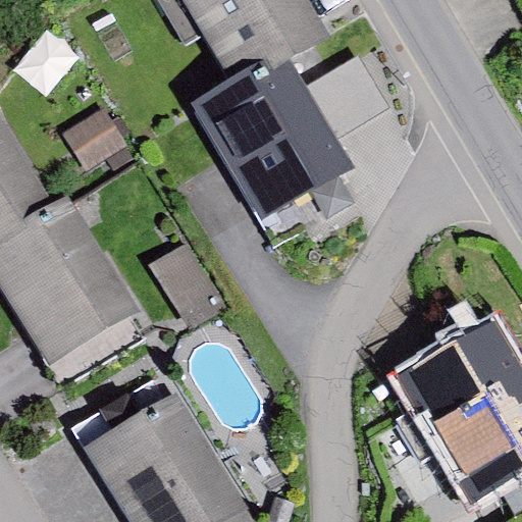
[(184,0),(236,90),(289,58),(327,37),(306,0),(184,0)]
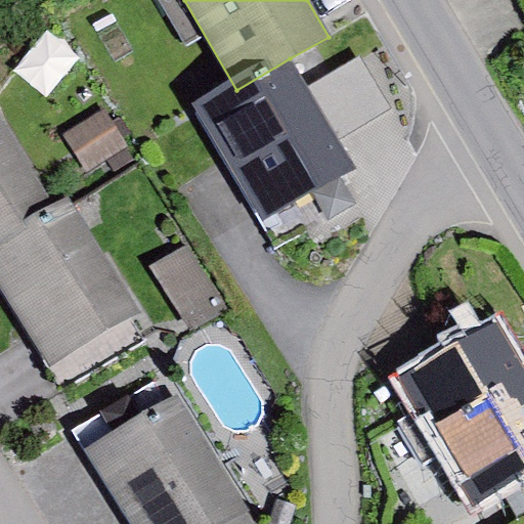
[(358,57),(307,88),(338,139),(388,108),(358,57)]
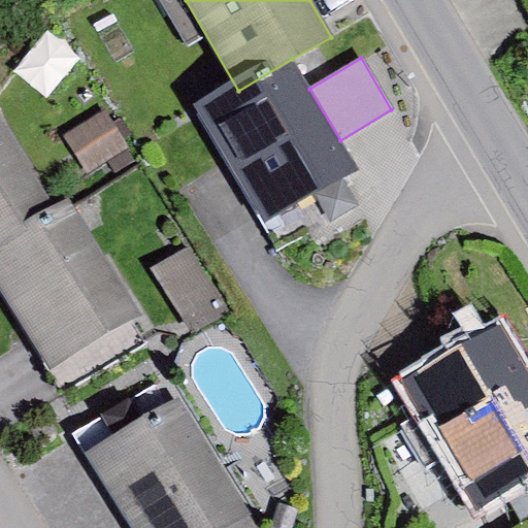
[(309,89),(292,59),(238,91),(197,116),(263,225),(358,169),(340,140),(309,89)]
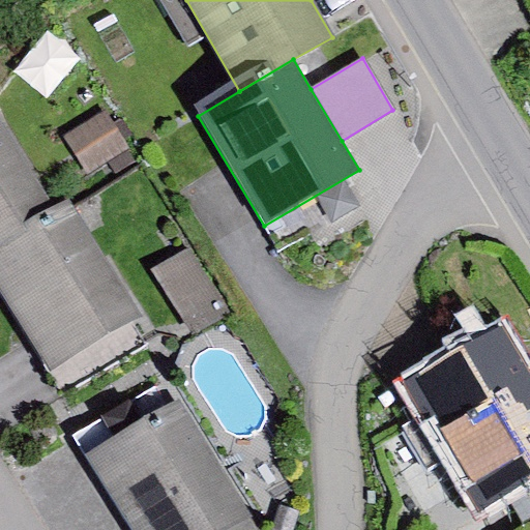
[(107,113),(67,135),(89,174),(128,151),(107,113)]
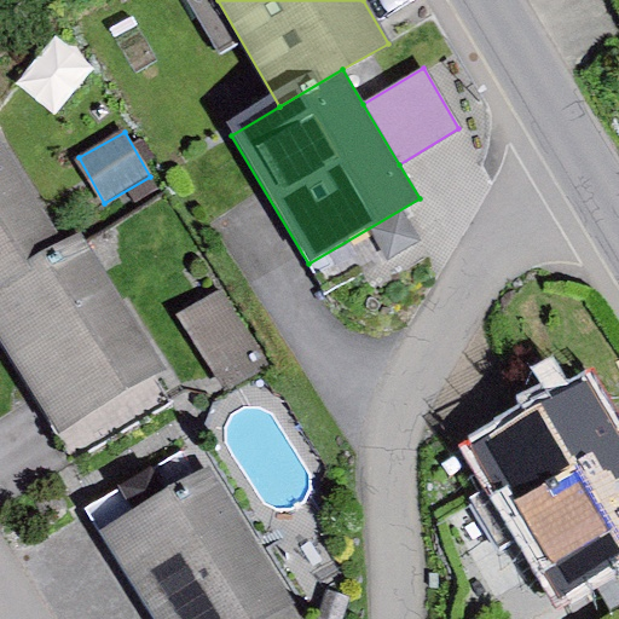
[(0,296),(73,252),(0,136),(0,296)]
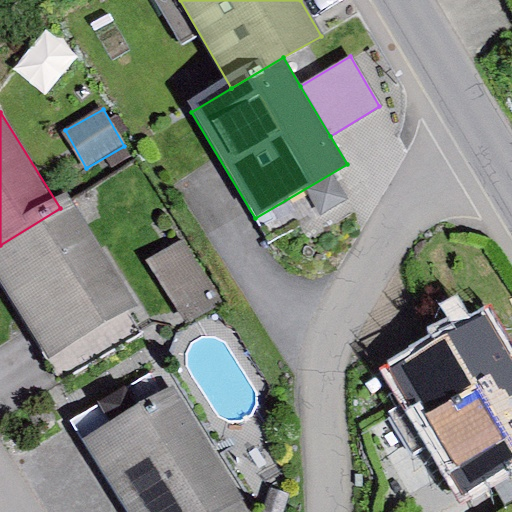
[(60,208),(0,245),(0,284),(58,382),(145,331),(69,204),(60,208)]
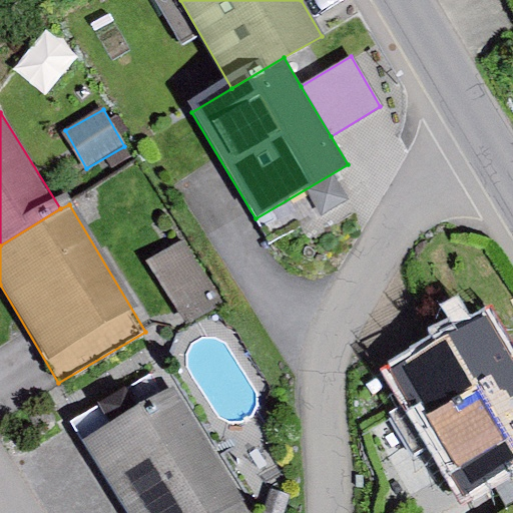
[(181,241),(151,263),(190,321),(221,301),(181,241)]
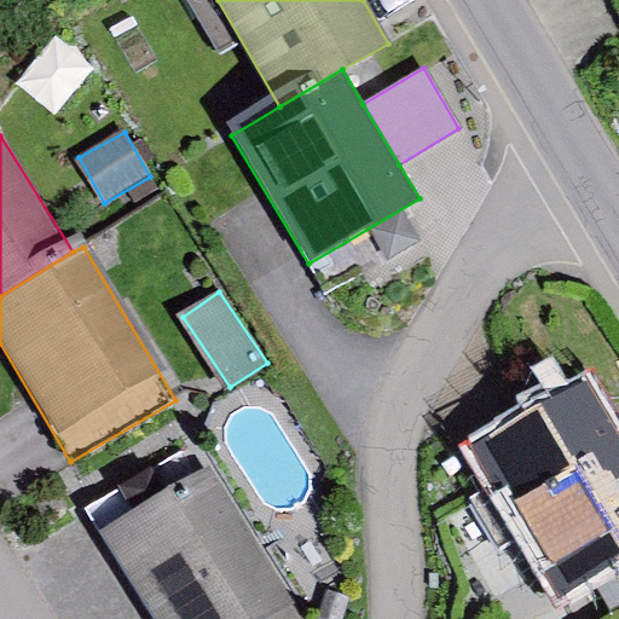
[(618,427),(586,374),(463,449),(557,605),(618,566),(618,427)]
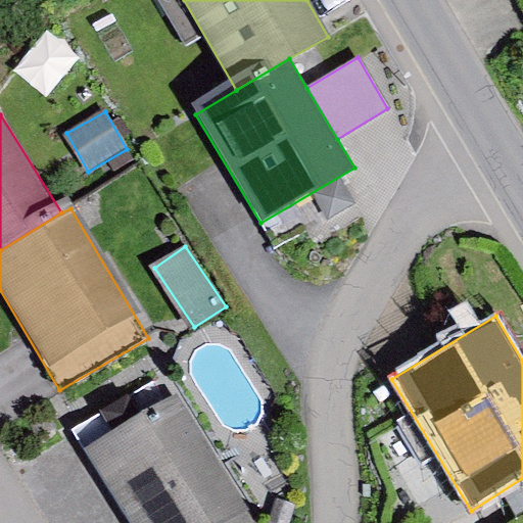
[(162,374),(73,427),(130,522),(227,522),(245,513),(162,374)]
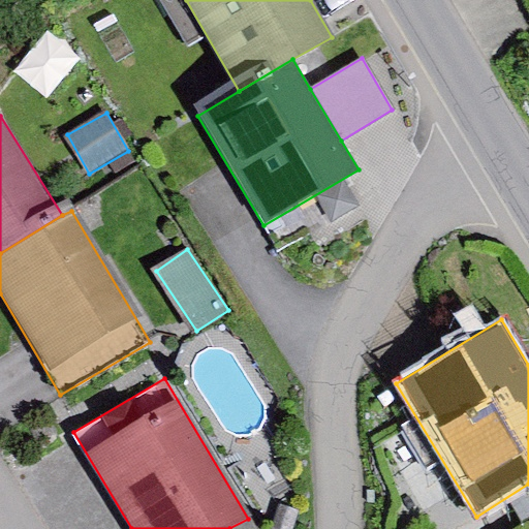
[(280,504),(271,528),(275,528),(292,528),(300,511),(280,504)]
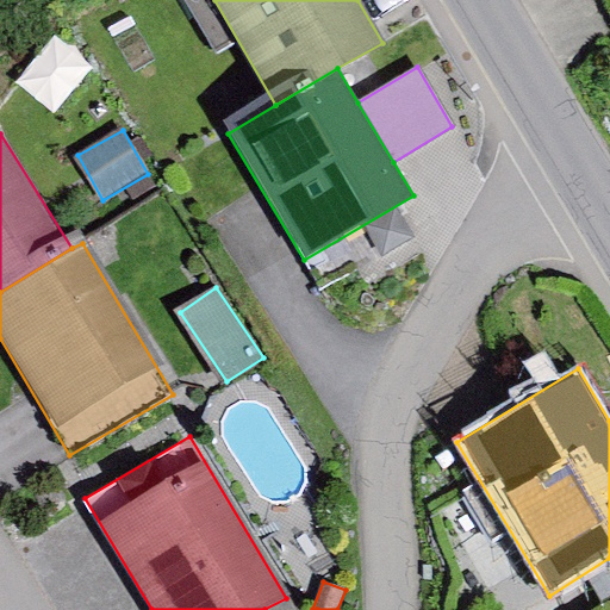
[(293,609),(286,598),(265,609),(293,609)]
